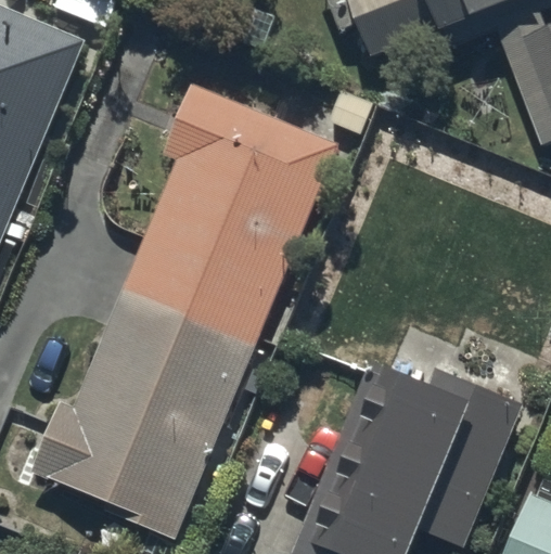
[(325,0),(340,30),(351,26),(364,54),(434,25),(441,42),(489,23),(540,143),(550,138),(550,21),(543,24),(537,8),(550,1),(550,0),(325,0)]
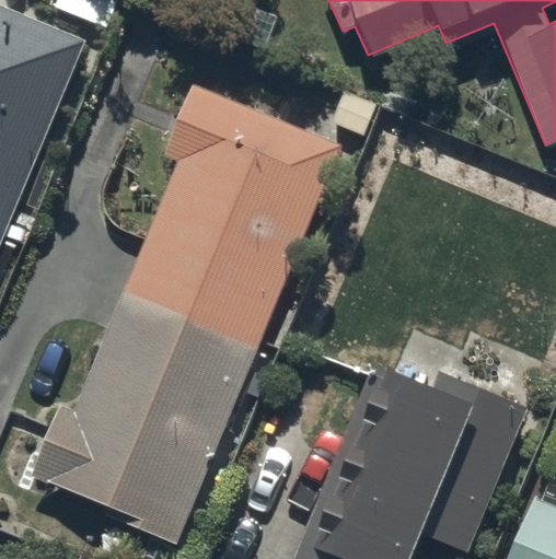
[(0,240),(80,46),(0,13),(0,240)]
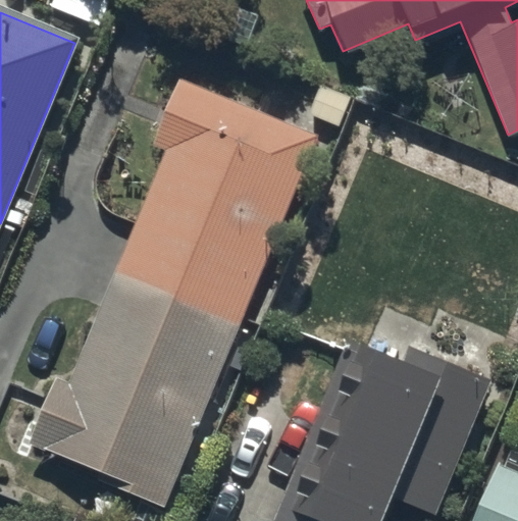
[(165,508),(317,132),(182,75),(154,144),(165,148),(71,380),(58,375),(31,444),(64,458),(117,479),(114,487),(165,508)]
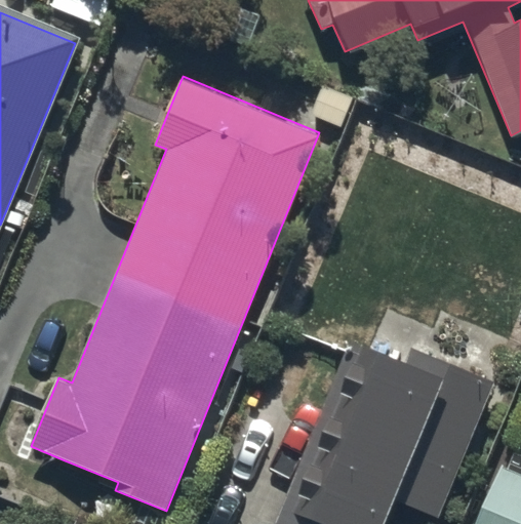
[(384,523),(391,505),(434,521),(486,379),(405,349),(396,375),(353,360),(290,523),(384,523)]
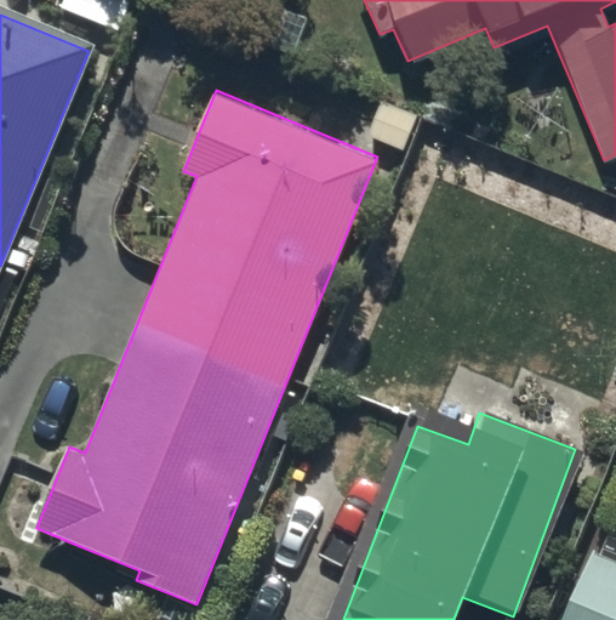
[(615,619),(615,563),(589,552),(560,619),(615,619)]
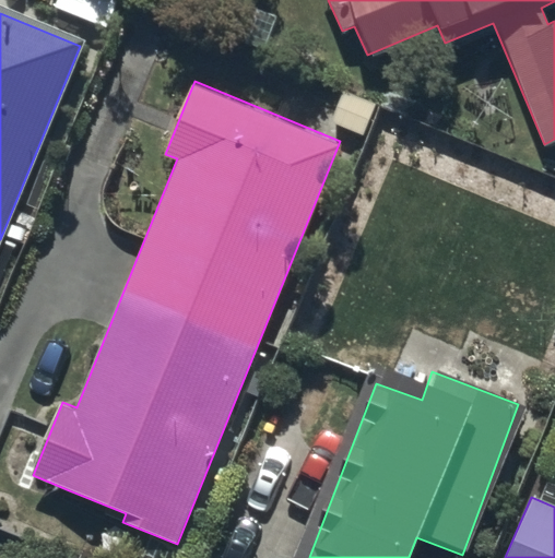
All buildings are outlined.
